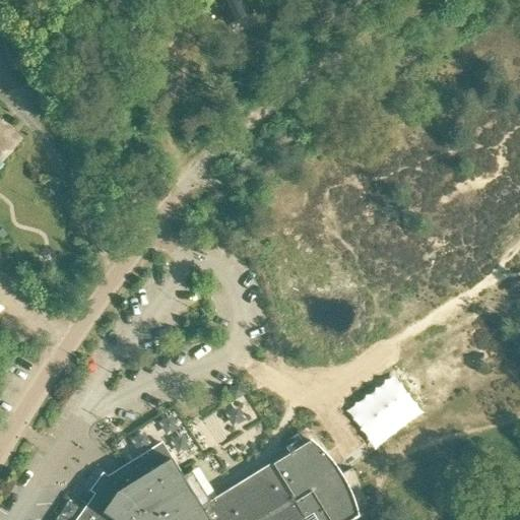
[(204,0),(208,7),(216,4),(220,14),(226,26),(253,14),(246,0),(204,0)]
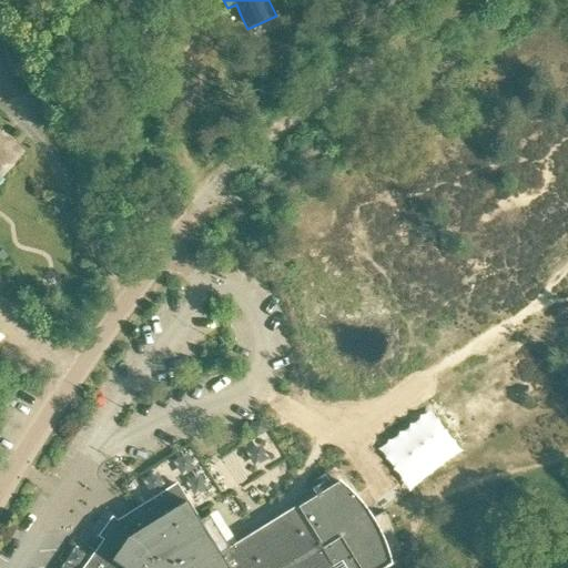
[(0,138),(0,175),(21,153),(7,140),(4,142),(0,138)]
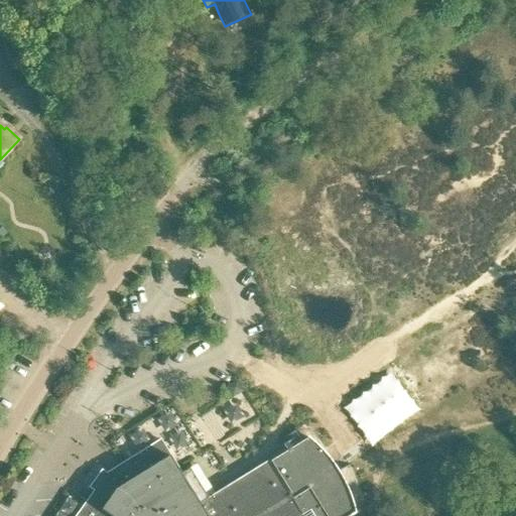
[(480,351),(470,354),(472,364),(483,361),(480,351)]
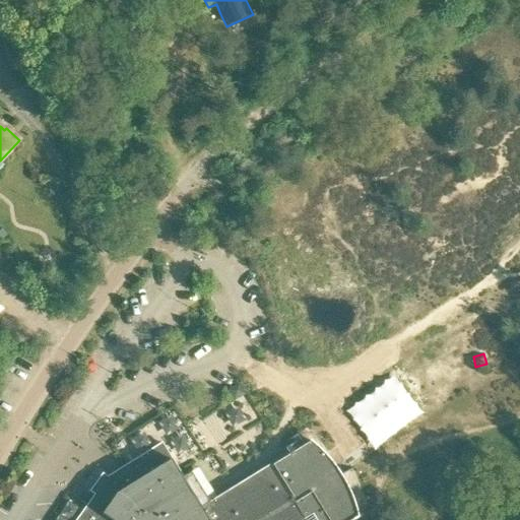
[(239,387),(231,391),(235,399),(243,394),(239,387)]
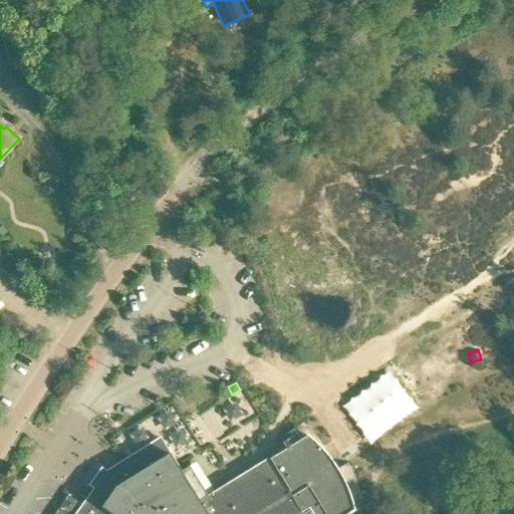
[(348,513),(353,511),(352,507),(351,503),(349,498),(348,494),(346,490),(344,485),(340,477),(338,473),(336,469),(333,465),(331,462),(325,454),(322,451),(315,444),(309,438),(305,435),(208,496),(204,490),(196,477),(189,467),(182,471),(161,438),(152,444),(124,459),(118,463),(119,465),(106,473),(109,477),(105,483),(100,490),(95,490),(86,502),(85,501),(83,503),(75,513),(348,513)]
